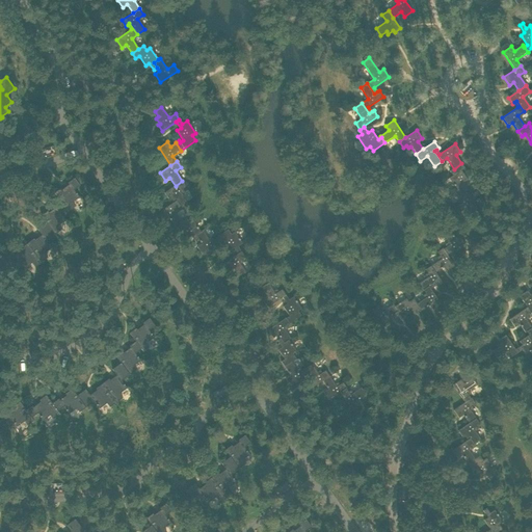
[(449,179),(456,191),(462,187),(466,192),(469,190),(464,183),(468,181),(461,170),(464,168),(461,163),(454,169),(449,173),(452,177),(449,179)]
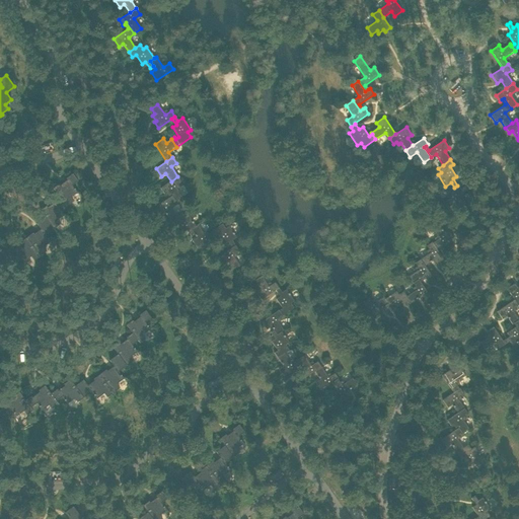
[(58,195),(60,197),(65,204),(67,207),(73,202),(70,198),(77,193),(72,186),(78,181),(73,174),(66,178),(68,181),(62,187),(60,183),(53,189),(58,195)]
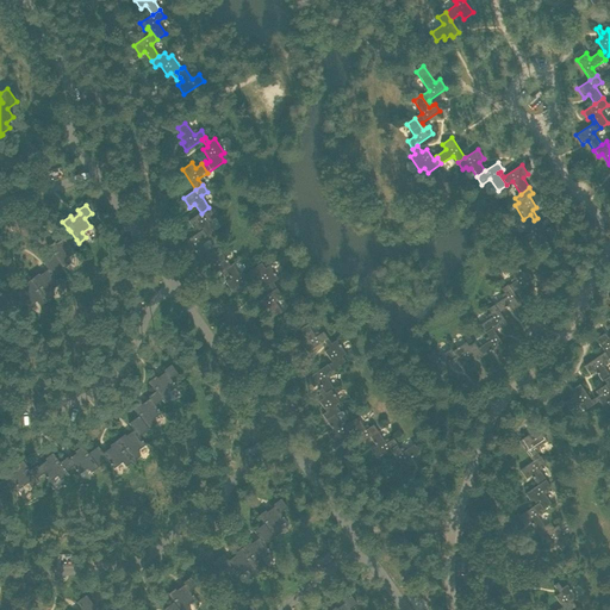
[(195,226),(199,232),(204,240),(215,232),(206,221),(213,215),(209,207),(201,213),(188,222),(193,228),(195,226)]
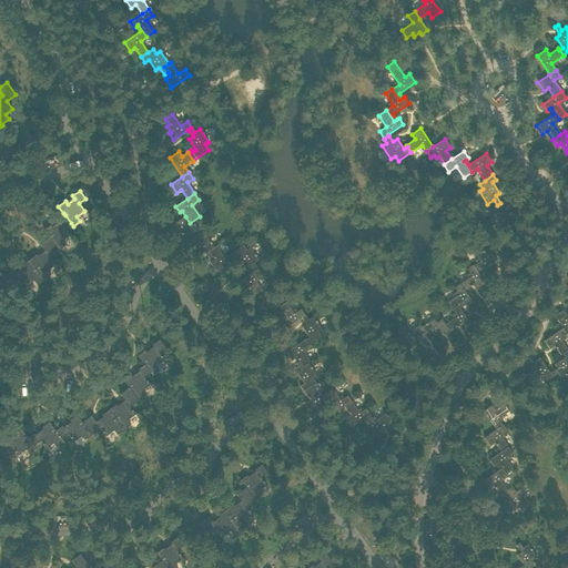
[(494,200),(487,204),(485,205),(493,217),(487,221),(492,226),(510,214),(504,205),(499,209),(497,205),(494,200)]
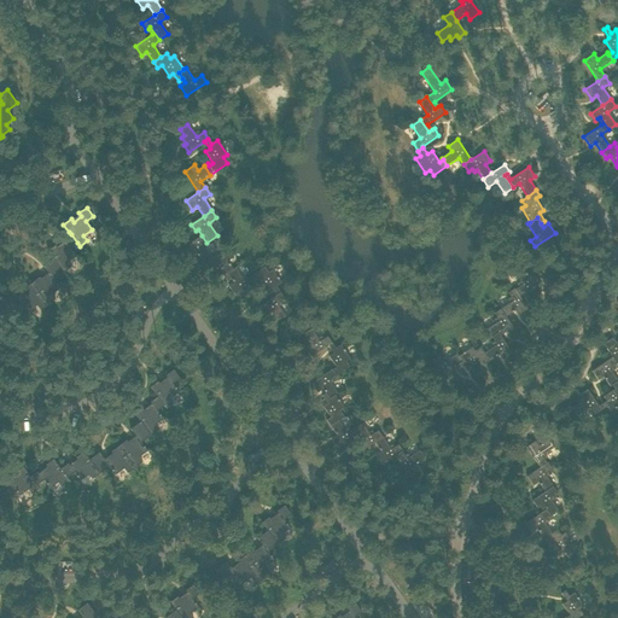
[(47,251),(52,257),(63,270),(64,273),(71,267),(68,263),(76,256),(70,249),(77,243),(71,234),(63,240),(65,243),(58,249),(56,246),(47,251)]
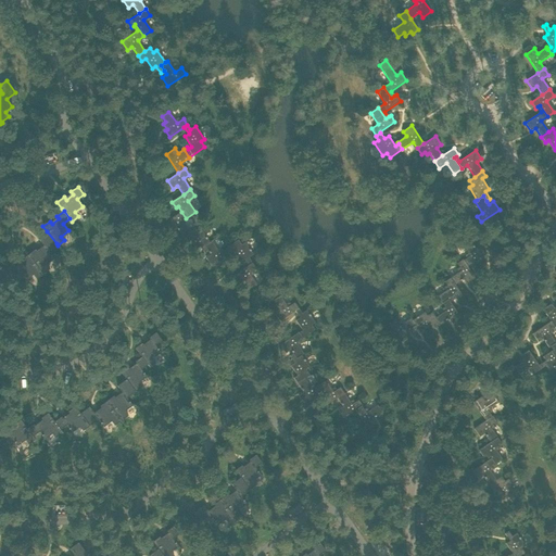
[(176,228),(182,237),(189,231),(181,220),(186,218),(181,212),(166,223),(172,231),(176,228)]
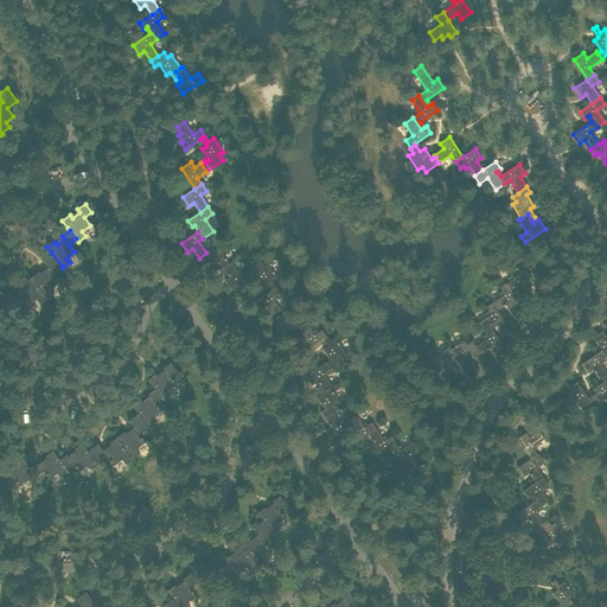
[(224,278),(228,275),(223,269),(229,266),(219,253),(216,255),(212,249),(206,253),(199,259),(203,264),(206,262),(215,273),(218,269),(224,278)]
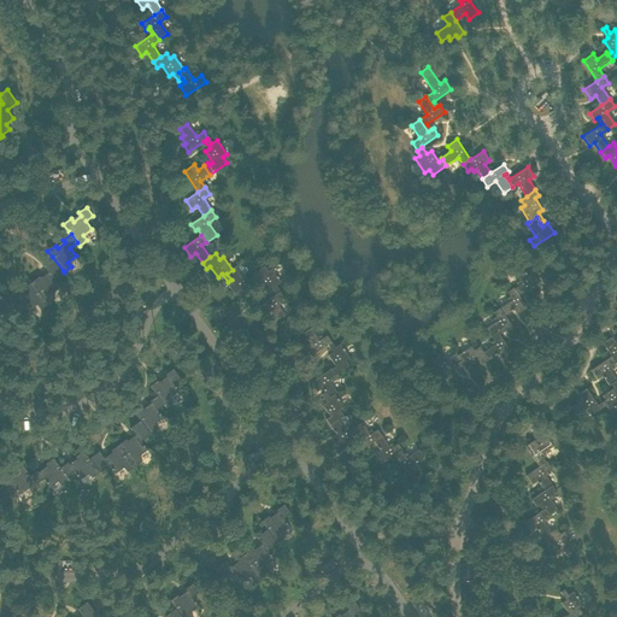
[(37,275),(30,281),(47,304),(51,303),(50,300),(54,297),(51,292),(59,286),(53,277),(63,270),(52,257),(42,264),(48,272),(40,278),(37,275)]
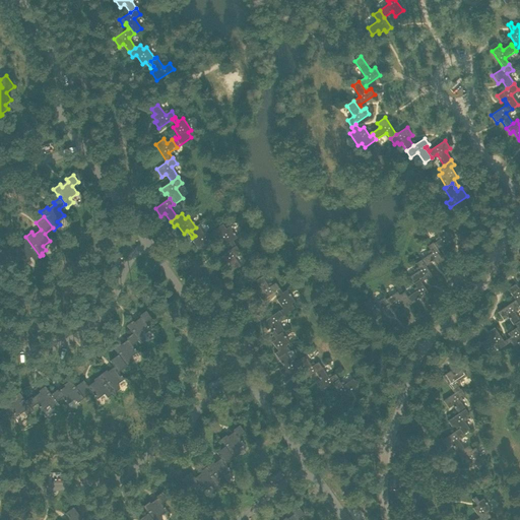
[(229,242),(233,248),(236,246),(233,242),(237,239),(229,228),(225,230),(222,224),(210,233),(214,239),(218,236),(224,245),(229,242)]
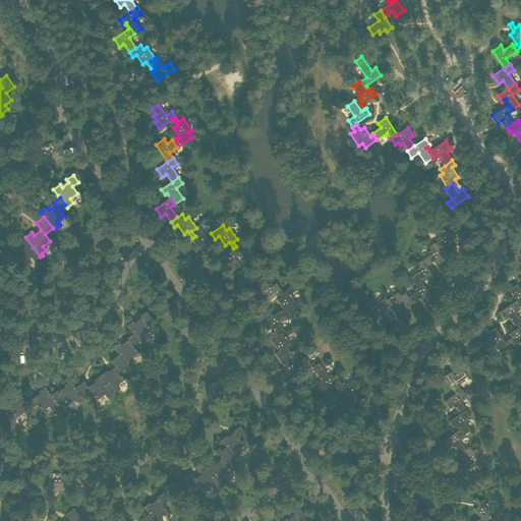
[(198,250),(215,239),(211,233),(206,237),(198,226),(196,228),(191,231),(195,236),(197,239),(192,242),(198,250)]
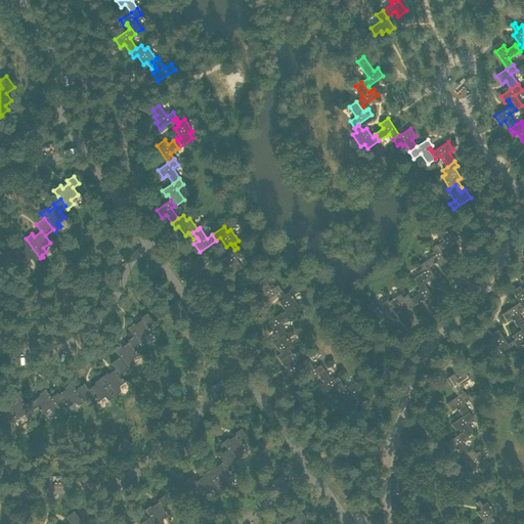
[(442,243),(437,246),(440,251),(457,239),(452,231),(447,235),(441,227),(435,231),(442,243)]
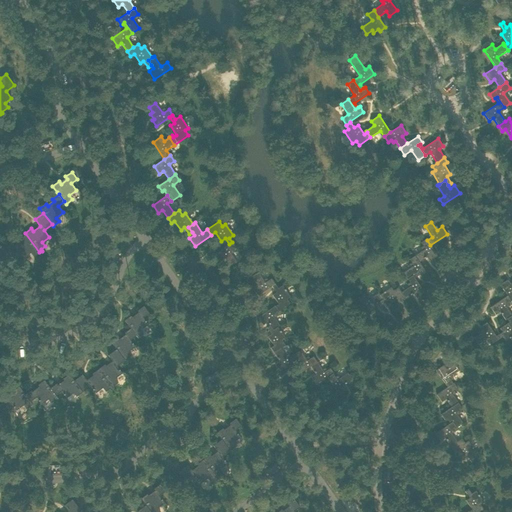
[(9,238),(1,245),(9,256),(17,250),(23,257),(29,252),(32,256),(36,253),(37,254),(39,252),(25,233),(19,238),(21,240),(14,245),(9,238)]
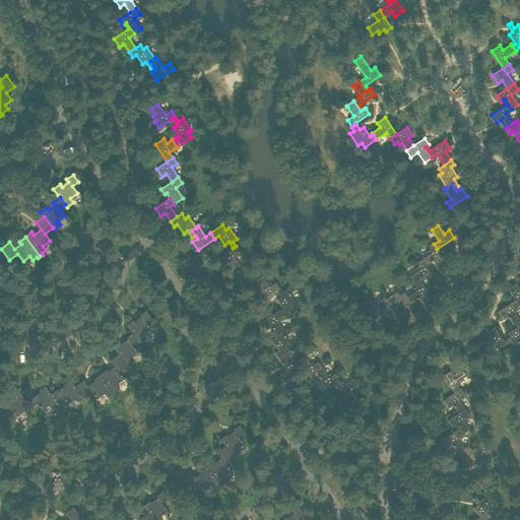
[(431,254),(421,260),(426,267),(434,261),(437,266),(445,260),(437,249),(434,244),(428,248),(431,254)]
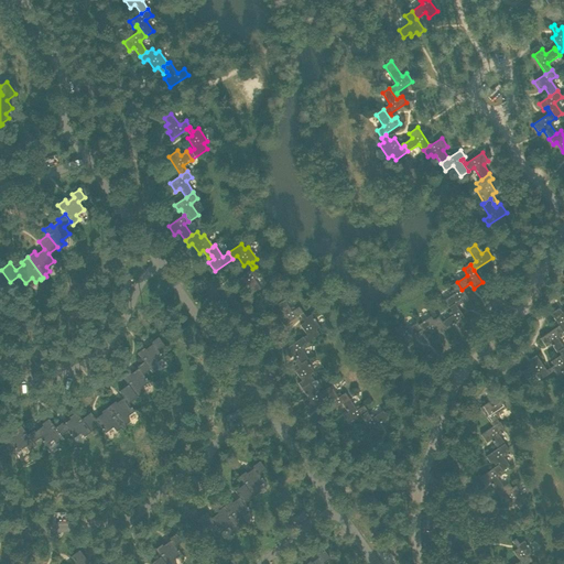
[(256,267),(252,269),(237,280),(242,289),(247,285),(253,294),(261,290),(253,278),(260,273),(256,267)]
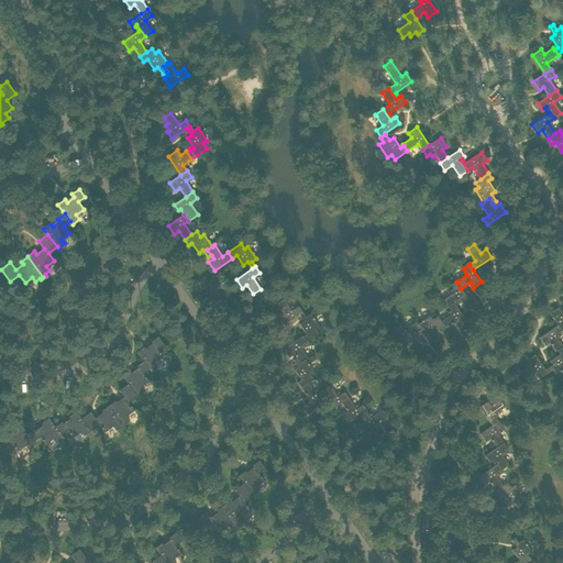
[(0,285),(1,284),(4,288),(12,284),(10,282),(1,269),(0,267),(0,285)]
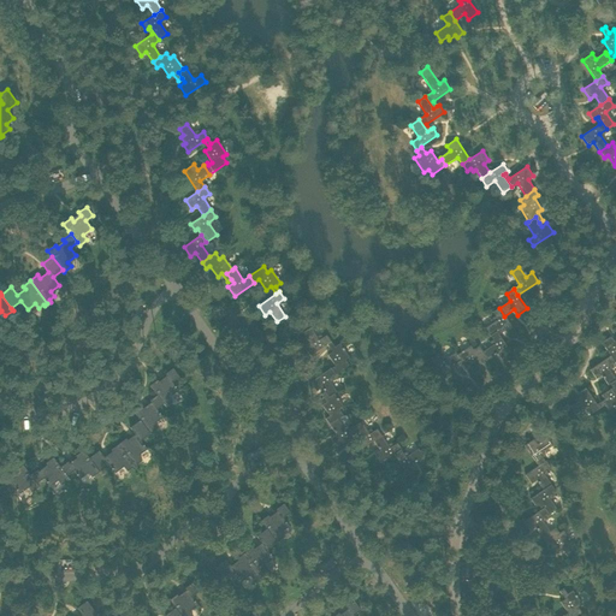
[(484,330),(489,337),(503,327),(504,331),(507,333),(513,329),(504,317),(499,308),(492,313),(497,321),(484,330)]
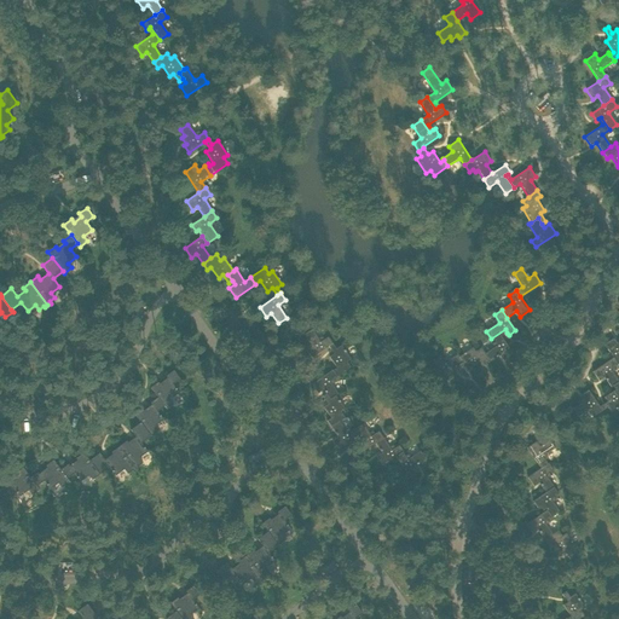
[(312,358),(328,347),(333,343),(328,337),(320,342),(312,329),(304,335),(311,345),(305,348),(312,358)]
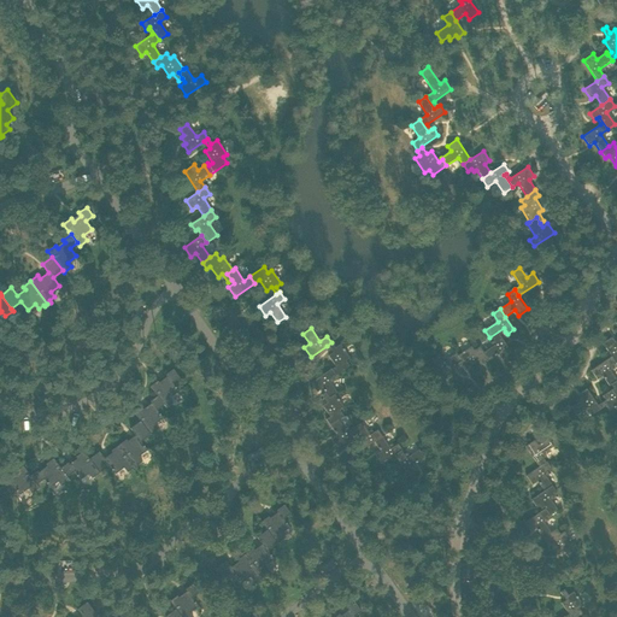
[(495,345),(485,352),(489,360),(499,354),(501,359),(511,353),(499,335),(505,331),(504,328),(489,338),(495,345)]
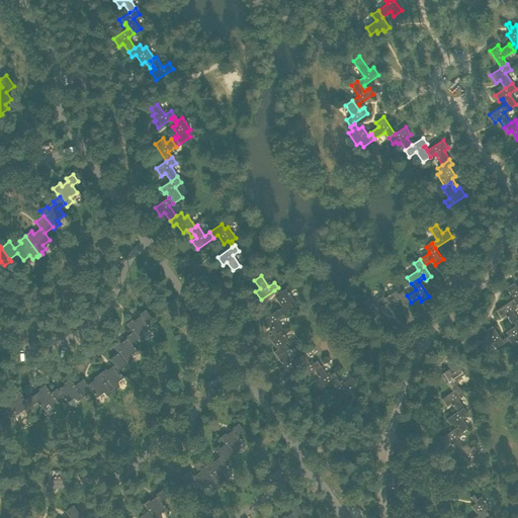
[(506,288),(513,299),(517,306),(517,305),(517,286),(517,287),(514,283),(506,288)]
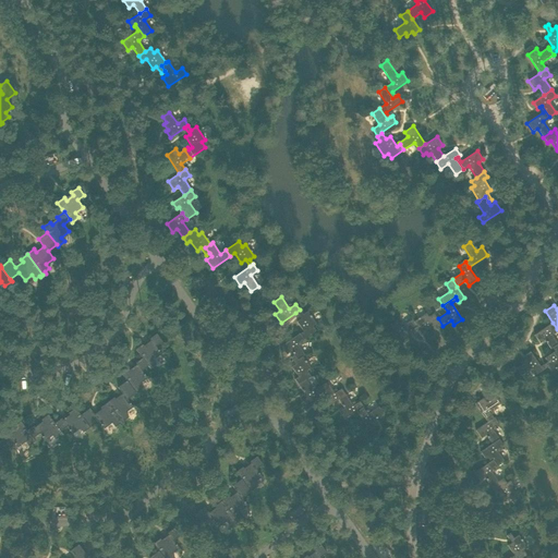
[(303,331),(299,335),(303,341),(316,332),(313,327),(316,325),(307,312),(303,315),(300,310),(295,313),(301,319),(296,322),(303,331)]
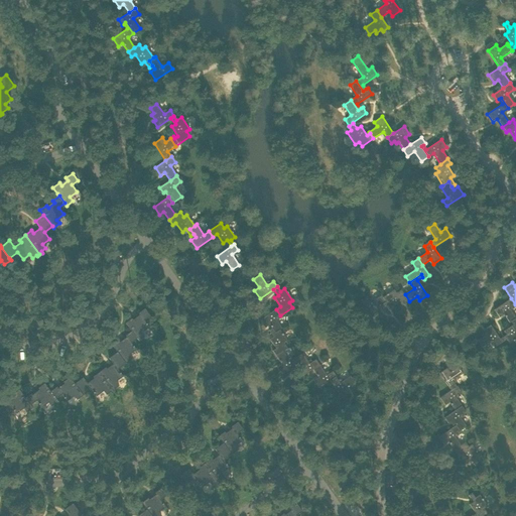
[(391,292),(382,297),(385,302),(381,305),(383,308),(390,304),(392,307),(401,301),(403,305),(409,301),(405,294),(404,295),(400,290),(393,295),(391,292)]
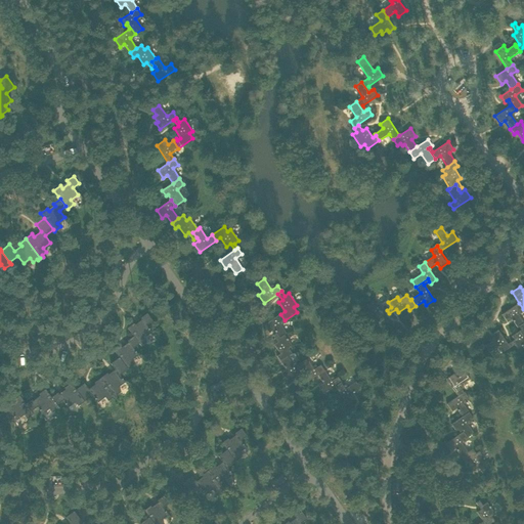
[(391,307),(388,302),(387,300),(377,307),(373,301),(366,305),(379,322),(387,317),(384,312),(387,310),(391,307)]
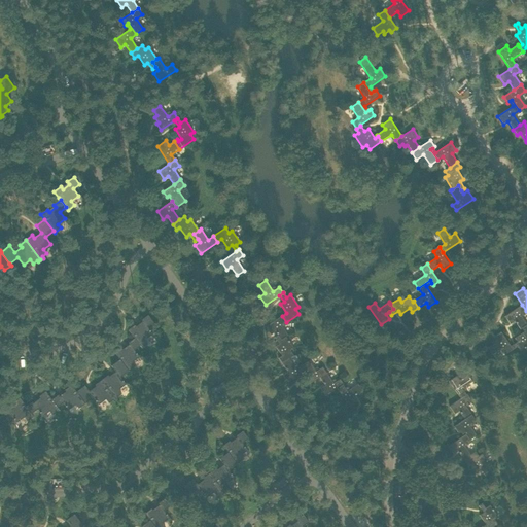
[(520,330),(522,329),(526,325),(520,315),(526,311),(522,305),(504,316),(510,324),(515,321),(520,330)]
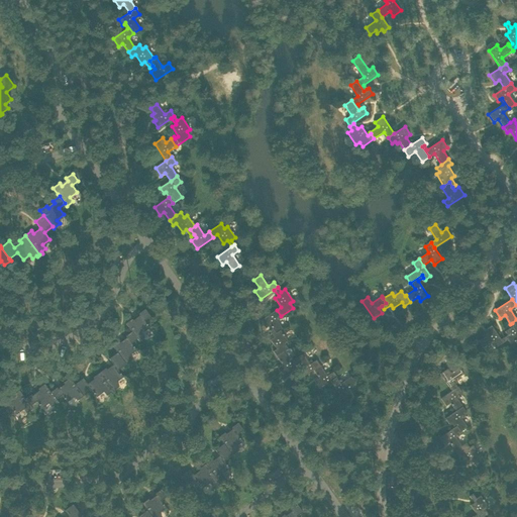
[(131,333),(137,340),(139,343),(145,338),(142,334),(149,329),(144,322),(150,317),(144,310),(138,314),(140,317),(133,322),(131,320),(125,324),(130,331),(131,333)]
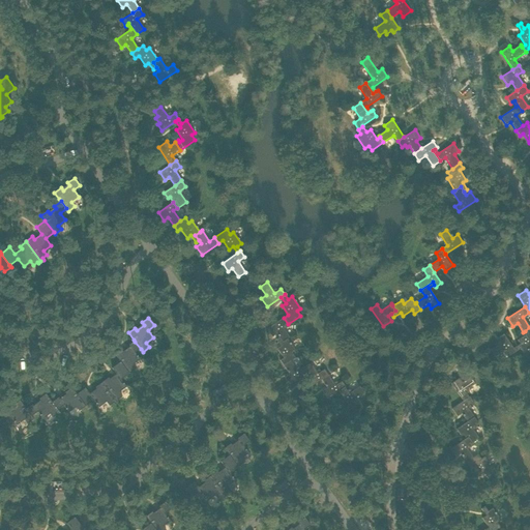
[(277,334),(280,337),(284,345),(289,342),(291,340),(283,327),(288,324),(284,318),(267,328),(272,336),(277,334)]
